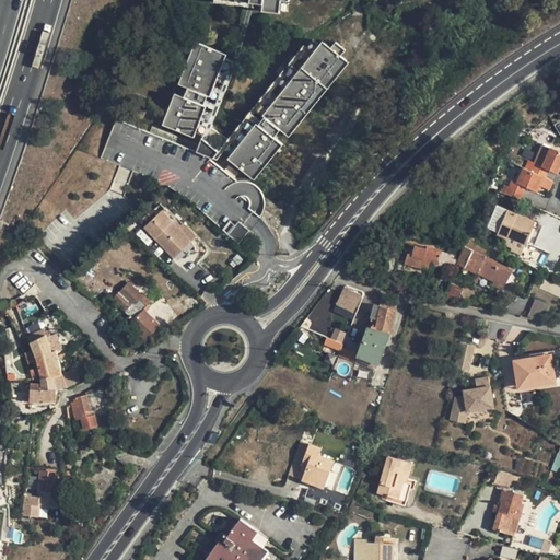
[(263,0),(263,7),(261,10),(279,11),(280,0),(263,0)]
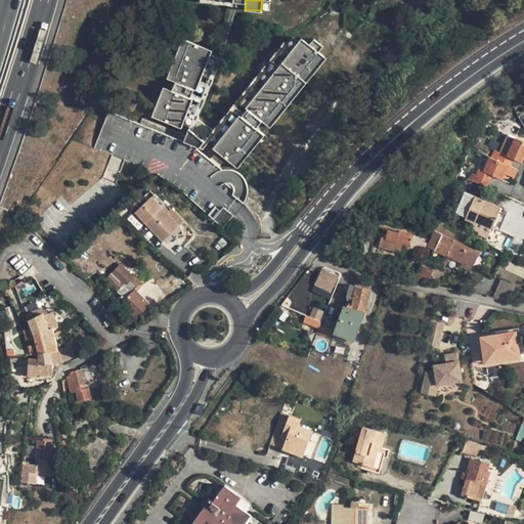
[(256,127),(239,115),(298,41),(292,36),(287,43),(284,41),(265,64),(261,69),(207,138),(216,144),(235,121),(251,133),(256,127)]
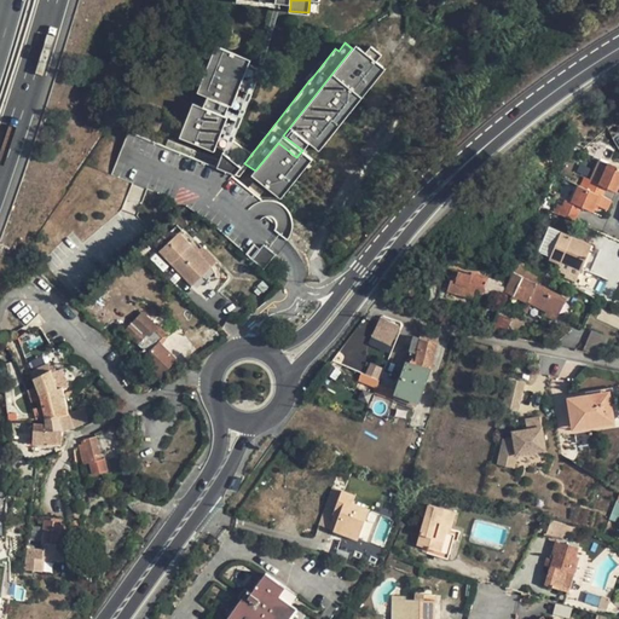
[(194,102),(179,138),(214,151),(217,146),(227,116),(223,114),(227,103),(232,105),(249,63),(252,58),(217,44),(197,92),(208,96),(203,106),(194,102)]
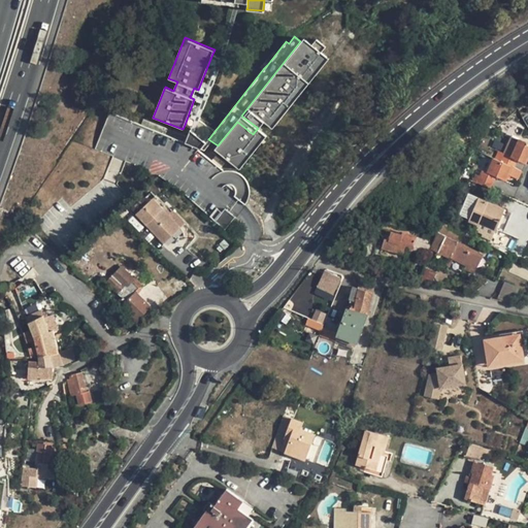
[(218,145),(215,150),(239,169),(267,135),(259,129),(264,121),(272,128),(329,57),(321,51),(325,45),(316,37),(311,43),(303,37),(241,116),(258,128),(253,134),(237,122),(218,145)]
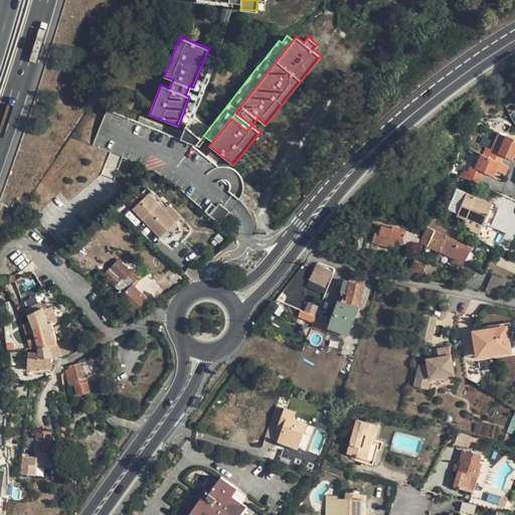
[(189,97),(180,122),(190,126),(214,65),(211,63),(214,55),(207,52),(193,88),(189,86),(185,95),(189,97)]
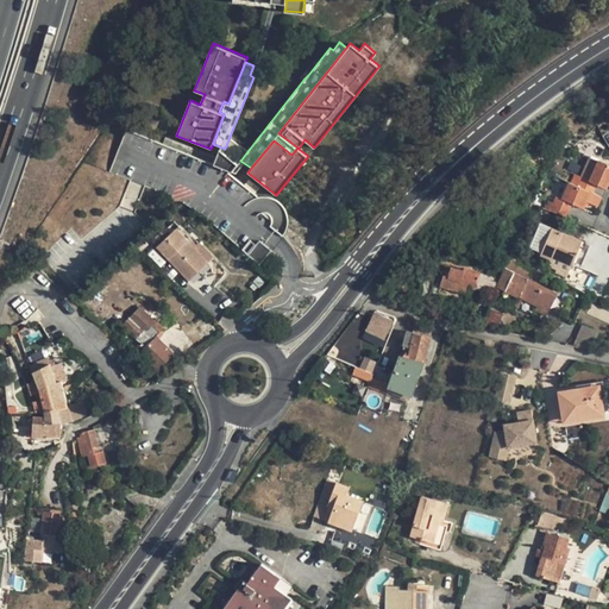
[(238,164),(220,150),(214,165),(232,173),(238,164)]
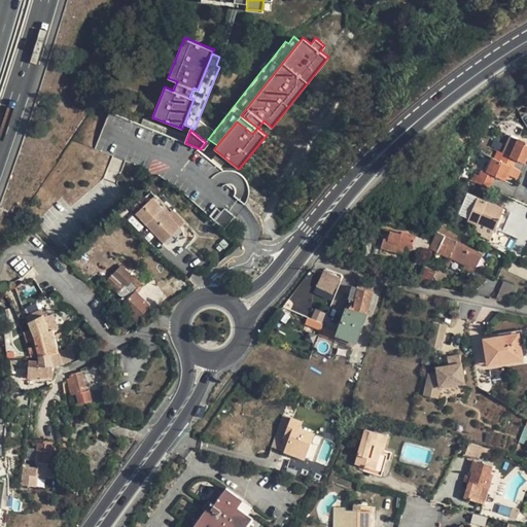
[(502,152),(499,160),(513,166),(516,159),(524,162),(526,155),(526,141),(518,138),(517,139),(510,136),(502,152)]
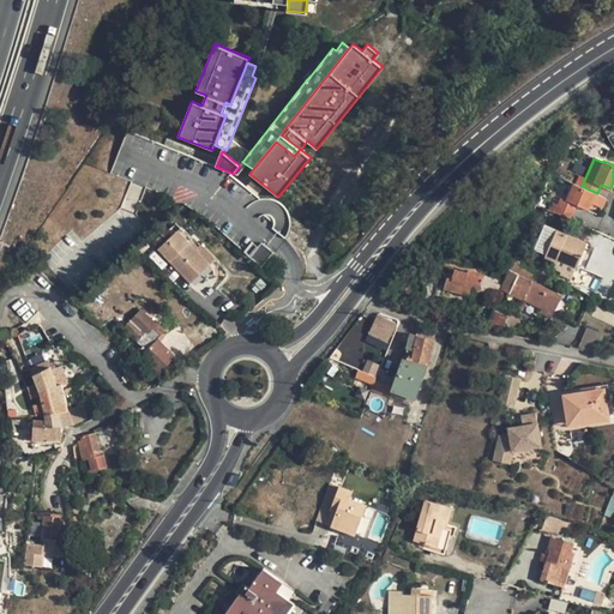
[(579,174),(576,184),(582,186),(585,178),(579,174)]
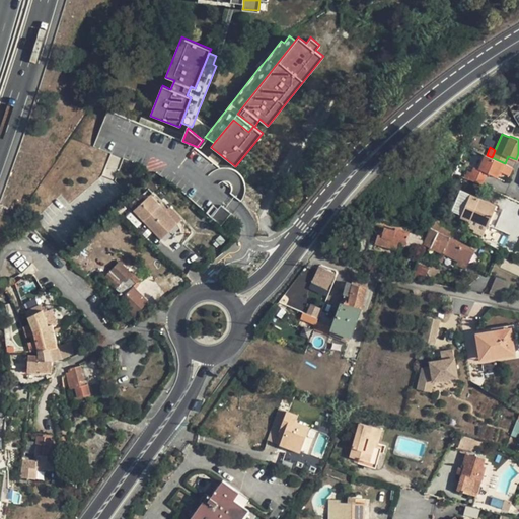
[(474,167),(469,179),(483,184),(488,172),(498,176),(500,170),(509,174),(513,166),(505,163),(492,157),(487,155),(486,154),(479,169),(474,167)]
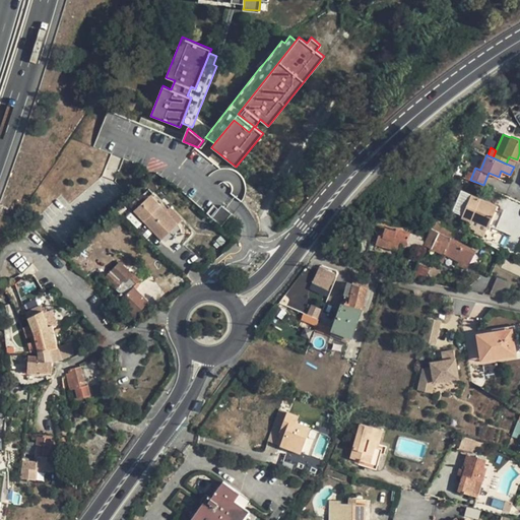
[(129,205),(135,211),(151,195),(145,189),(129,205)]
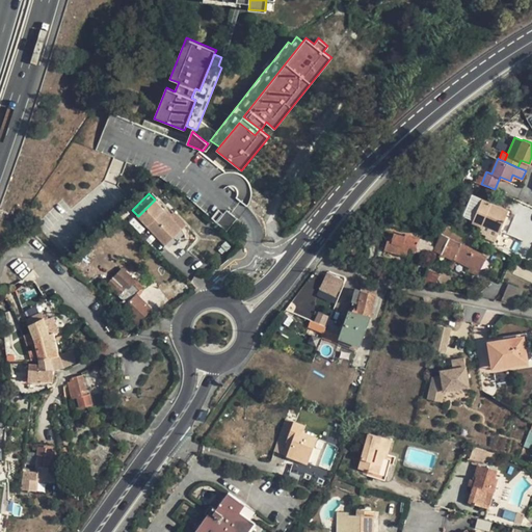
[(483,223),(501,231),(509,210),(477,196),(472,208),(478,211),(474,222),(482,225),(483,223)]
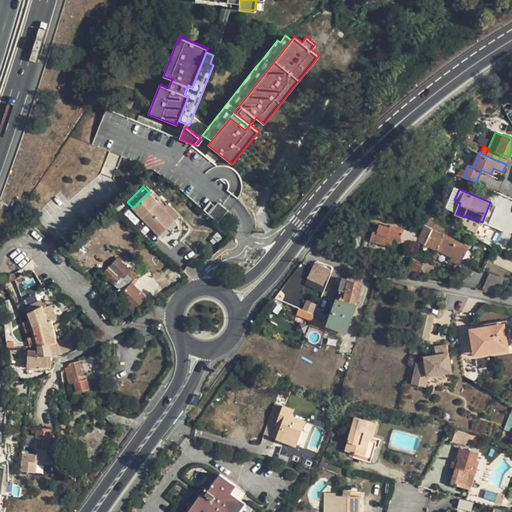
[(133,208),(160,235),(176,220),(164,207),(149,192),(133,208)]
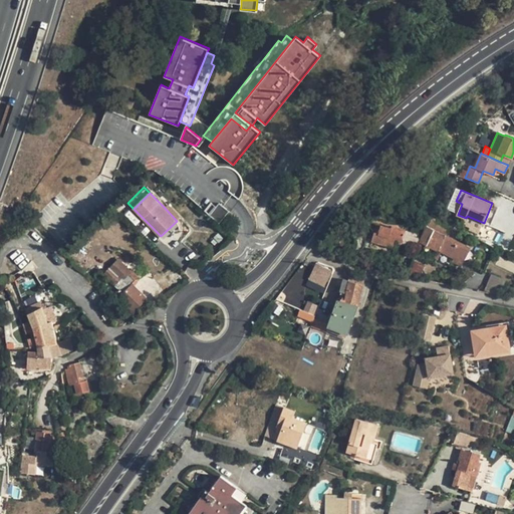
[(201,210),(218,225),(228,212),(218,204),(215,208),(207,201),(201,210)]
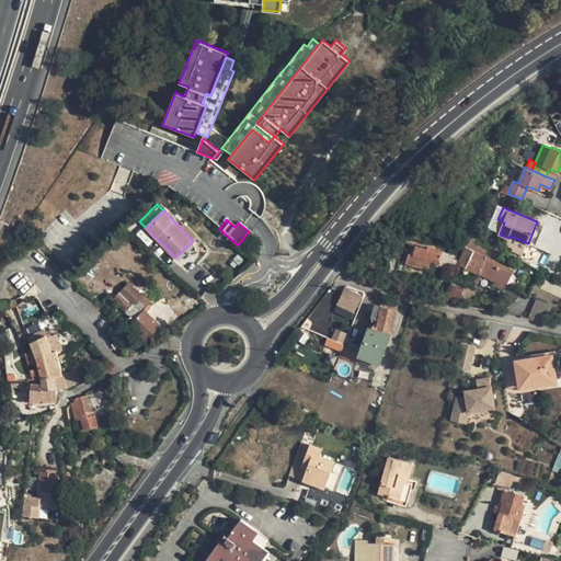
[(180,227),(193,241),(198,236),(185,221),(180,227)]
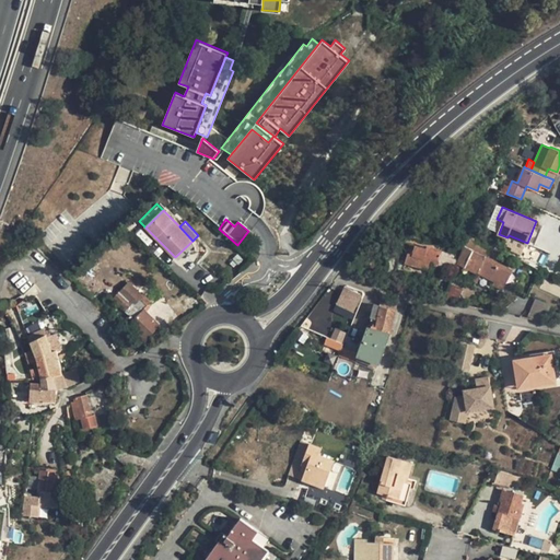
[(141,229),(136,233),(148,246),(153,241),(141,229)]
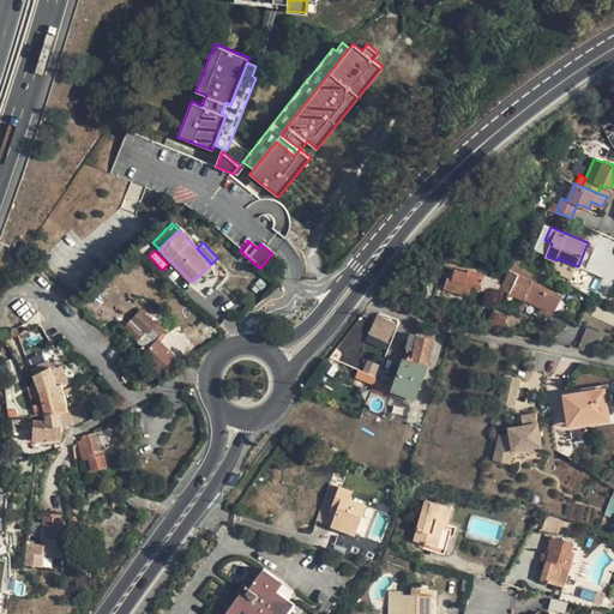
[(572,280),(578,266),(558,258),(557,260),(557,262),(565,265),(561,274),(572,280)]
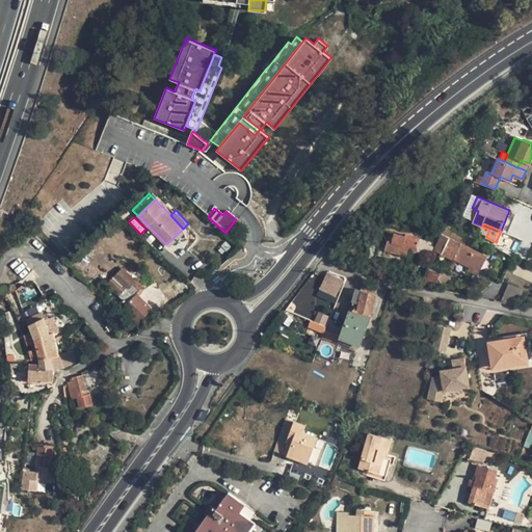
[(442,234),(487,257),(489,250),(449,231),(451,228),(446,225),(442,234)]
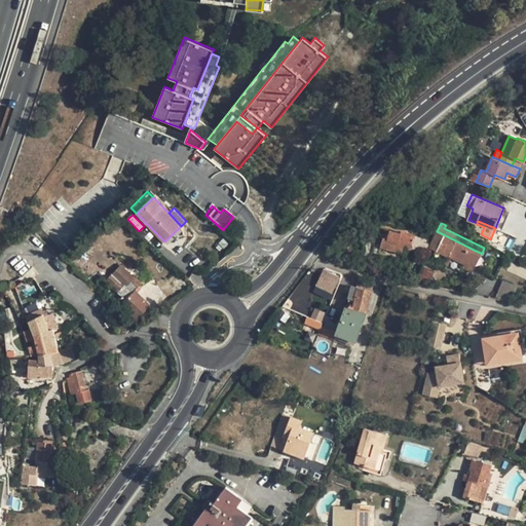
[(517,238),(495,228),(490,239),(511,250),(517,238)]
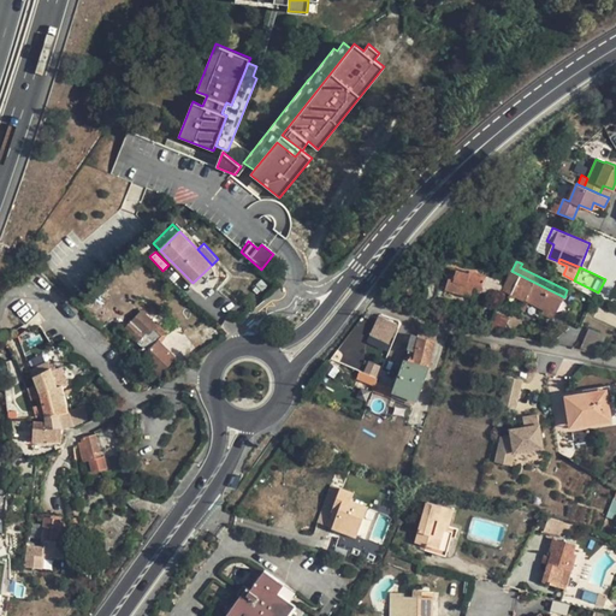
[(452,268),(446,289),(473,296),(475,288),(487,291),(487,292),(496,296),(499,284),(503,284),(507,273),(495,270),(493,278),(472,272),(472,274),(452,268)]
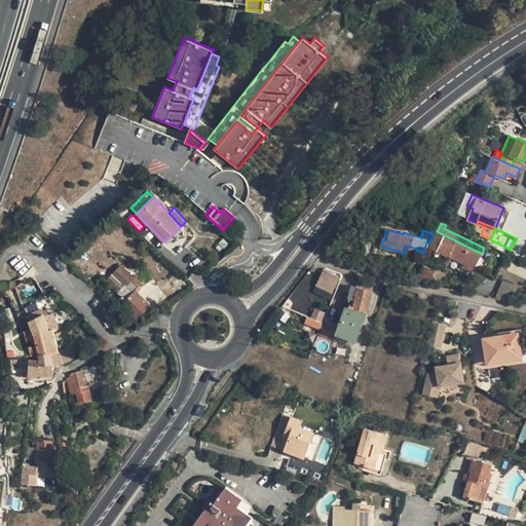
[(437,231),(430,248),(465,265),(474,269),(482,254),(437,231)]
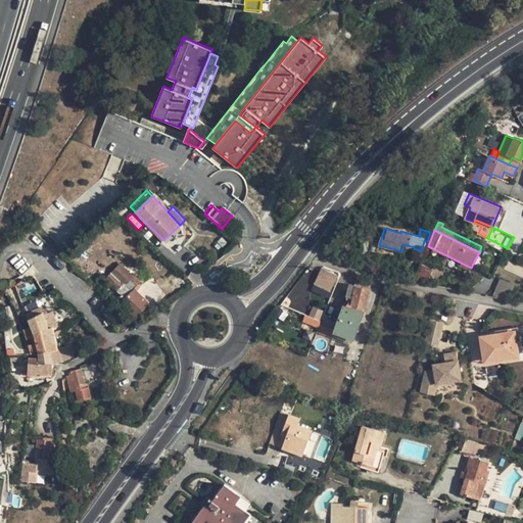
[(116,298),(121,303),(131,314),(139,305),(143,310),(150,303),(135,288),(139,285),(132,278),(135,275),(121,263),(107,279),(119,289),(117,289),(124,296),(122,298),(120,295),(116,298)]
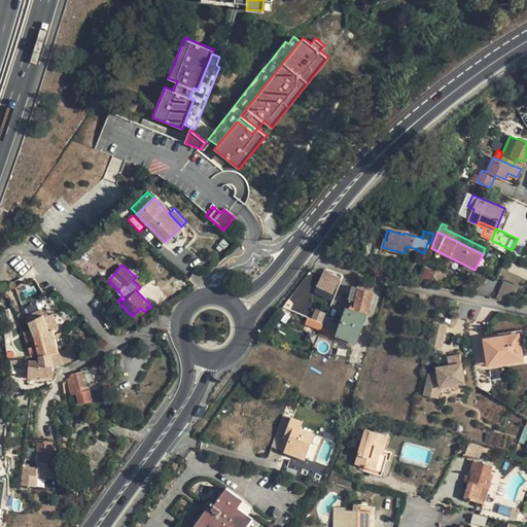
[(435,271),(423,267),(418,279),(430,283),(435,271)]
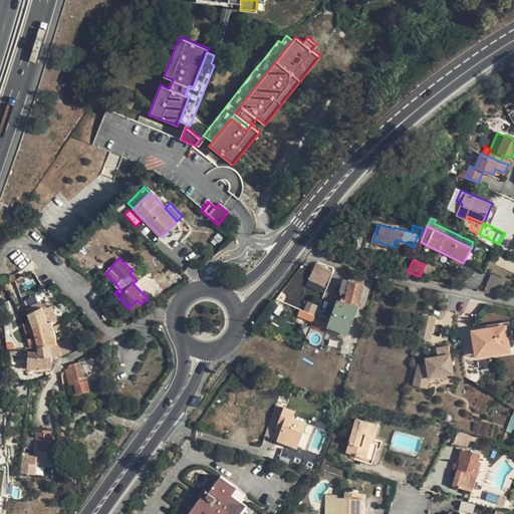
[(316,262),(309,278),(324,284),(331,269),(316,262)]
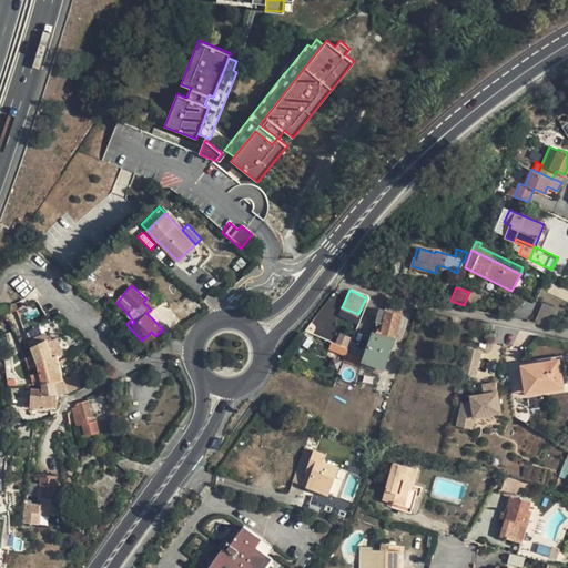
[(472,291),(470,294),(469,297),(472,300),(474,302),(477,302),(480,301),(482,298),(483,295),(480,292),(478,290),(475,290),(472,291)]
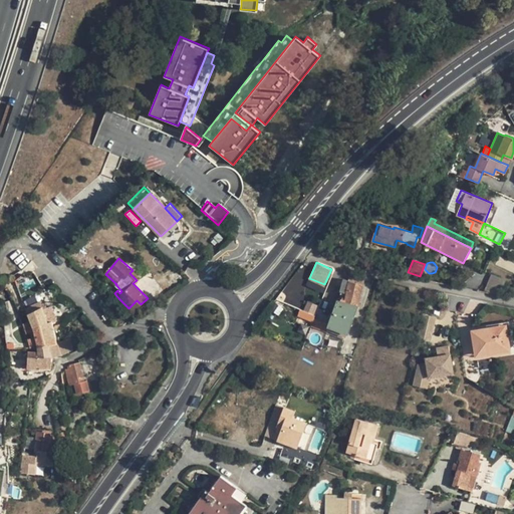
[(133,270),(130,273),(137,280),(140,277),(133,270)]
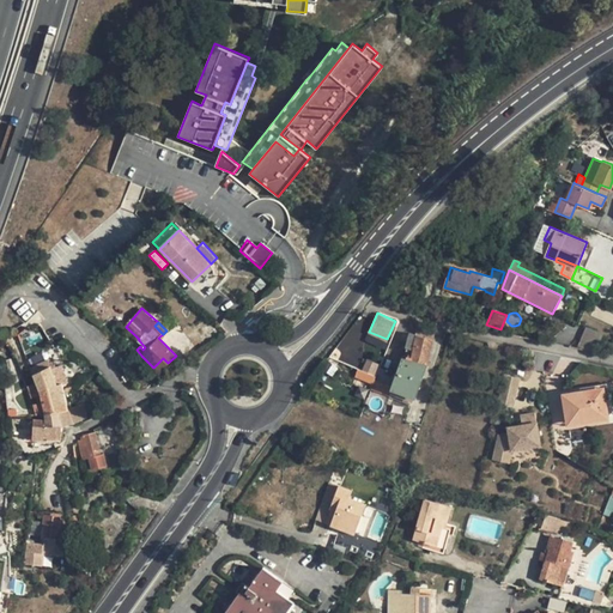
[(587,327),(580,347),(596,351),(602,335),(587,327)]
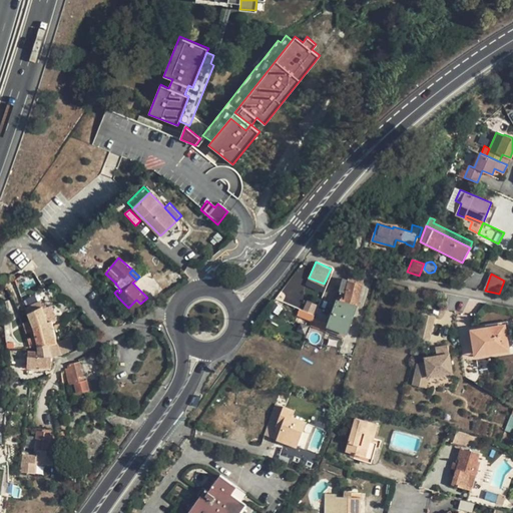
[(346,291),(344,299),(358,304),(364,283),(343,278),(340,290),(346,291)]
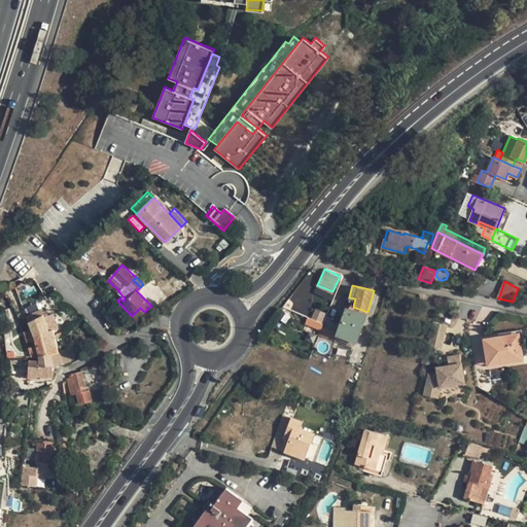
[(315,288),(313,293),(331,301),(334,295),(315,288)]
